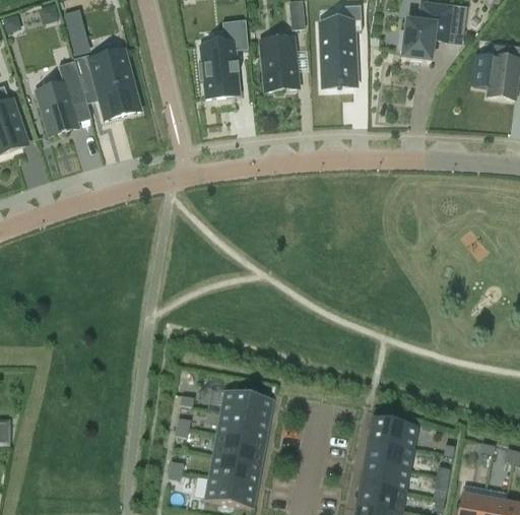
[(401,30),(398,48),(402,49),(401,57),(430,61),(433,40),(446,41),(459,43),(464,7),(464,5),(429,0),(421,0),(420,2),(418,21),(406,19),(404,31),(401,30)]
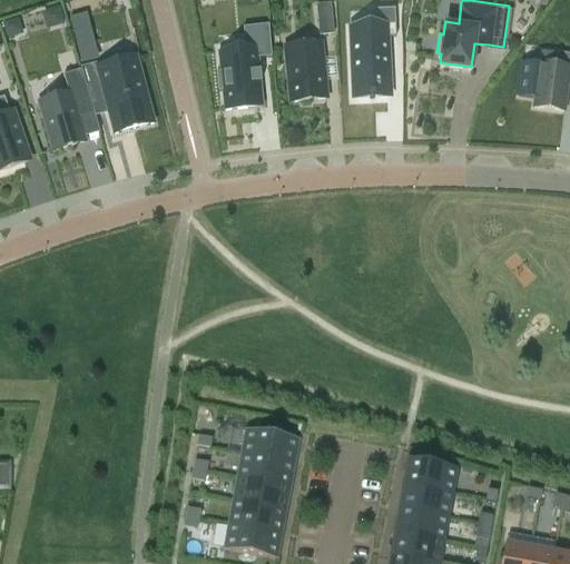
[(330,1),(316,2),(320,31),(333,29),(330,1)]
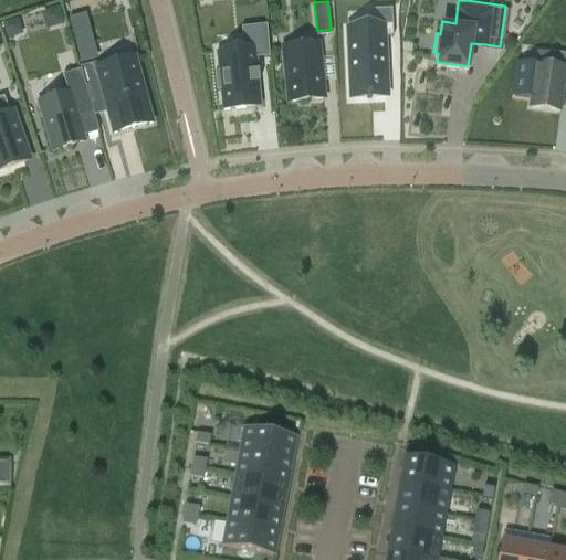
[(69,11),(75,39),(93,34),(86,7),(69,11)]
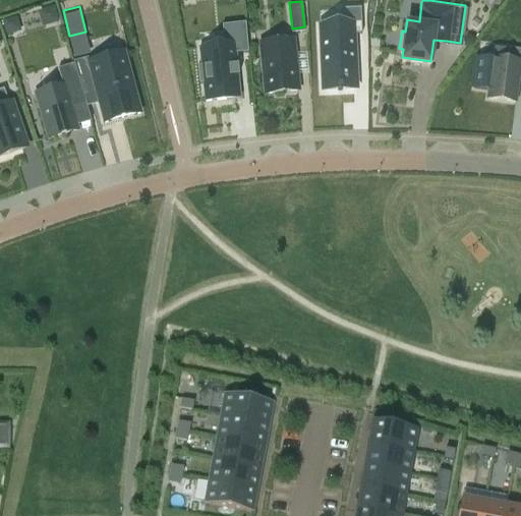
[(343,22),(323,22),(323,86),(356,86),(356,32),(364,32),(364,6),(343,6),(343,22)]
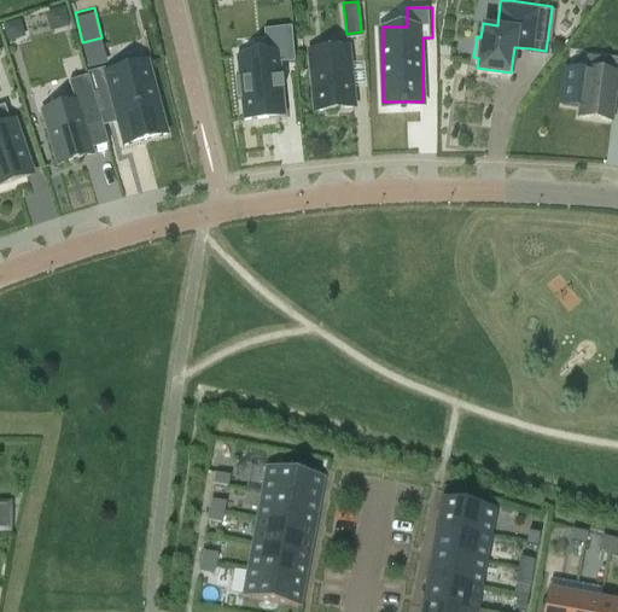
[(21,18),(5,23),(9,38),(25,33),(21,18)]
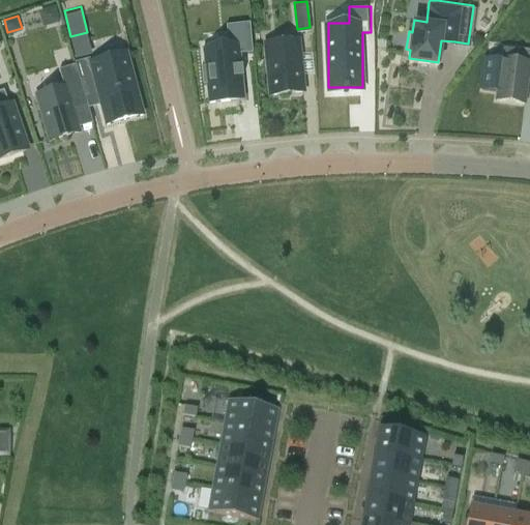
[(253,50),(249,21),(226,23),(228,42),(204,46),(205,64),(201,64),(203,82),(207,81),(209,99),(243,96),(239,51),(253,50)]
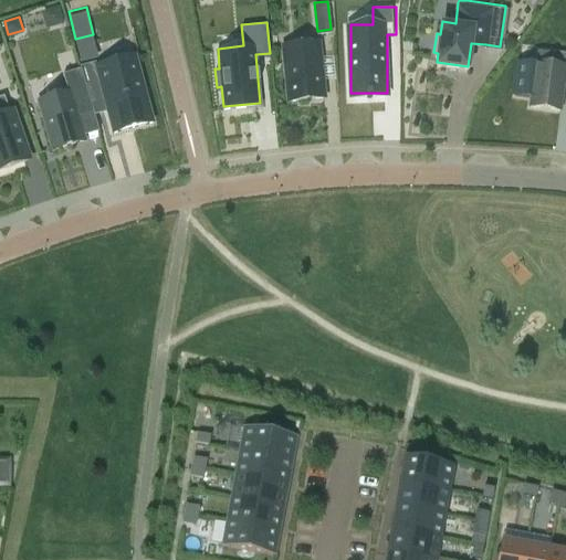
[(318,39),(283,43),(289,98),(324,94),(318,39)]
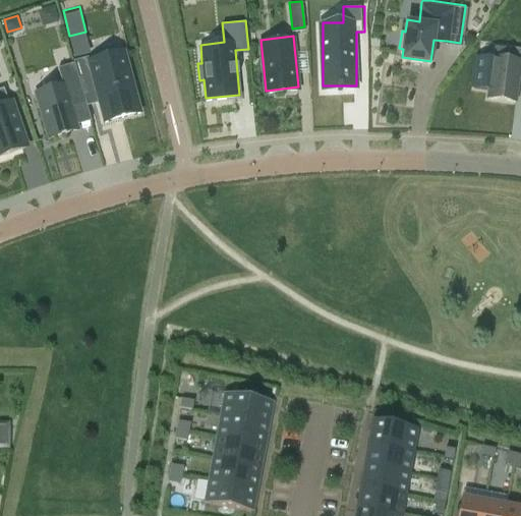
[(476,63),(473,84),(488,87),(487,95),(515,99),(518,76),(519,70),(520,69),(520,45),(512,45),(512,46),(494,44),(493,56),(477,55),(476,63)]
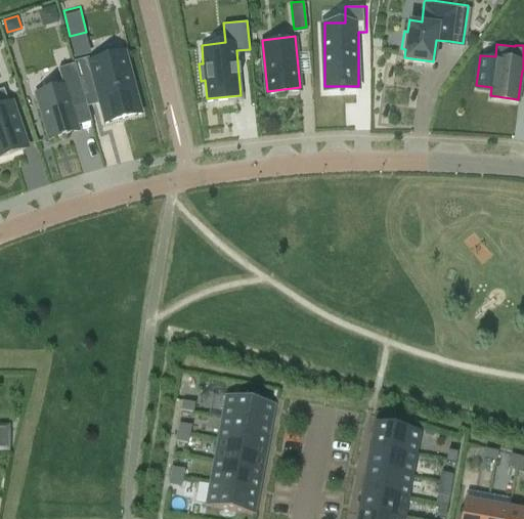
[(125,49),(75,61),(85,94),(97,91),(105,120),(140,111),(125,49)]
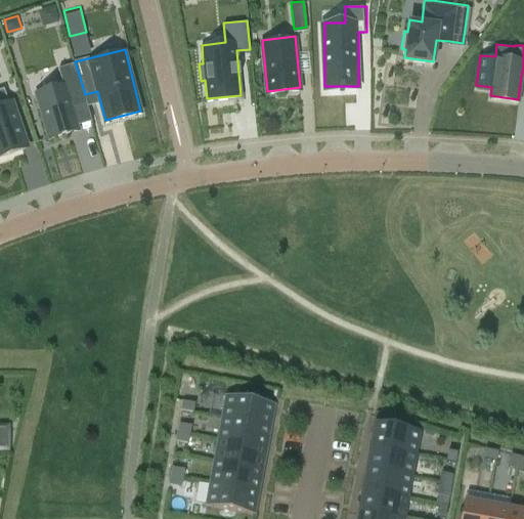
[(298,49),(298,68),(308,67),(307,49),(298,49)]
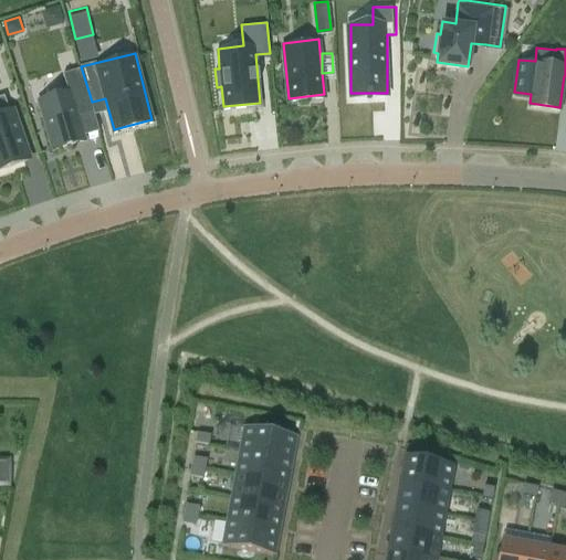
[(39,98),(53,146),(85,137),(77,113),(93,108),(92,102),(81,66),(81,65),(63,71),(69,90),(39,98)]
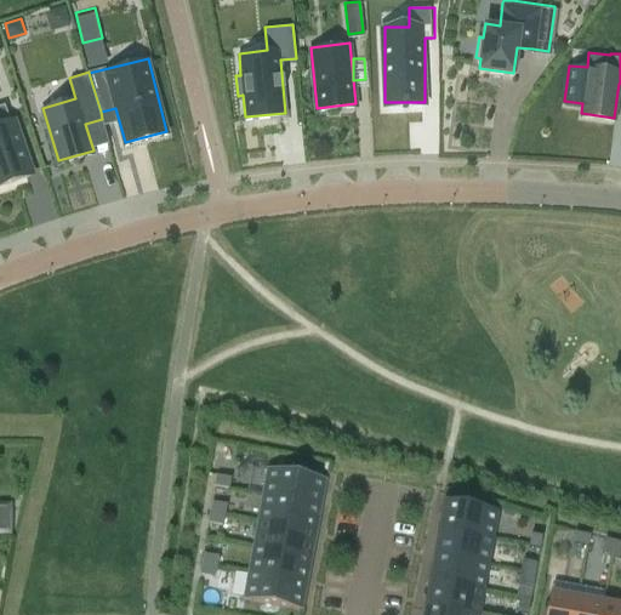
[(6,107),(0,109),(0,181),(30,171),(12,118),(10,119),(6,107)]
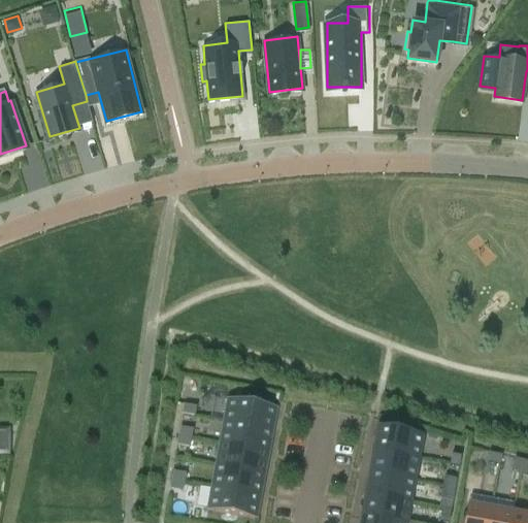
[(272,426),(276,405),(277,405),(278,404),(228,395),(226,395),(226,396),(228,396),(224,418),(272,426)]
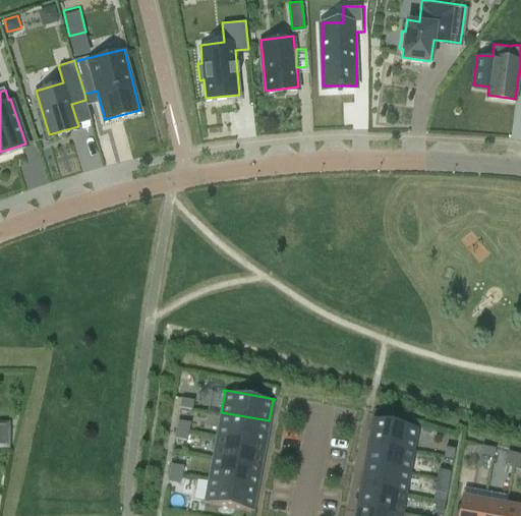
[(180,404),(191,406),(193,398),(181,395),(180,404)]
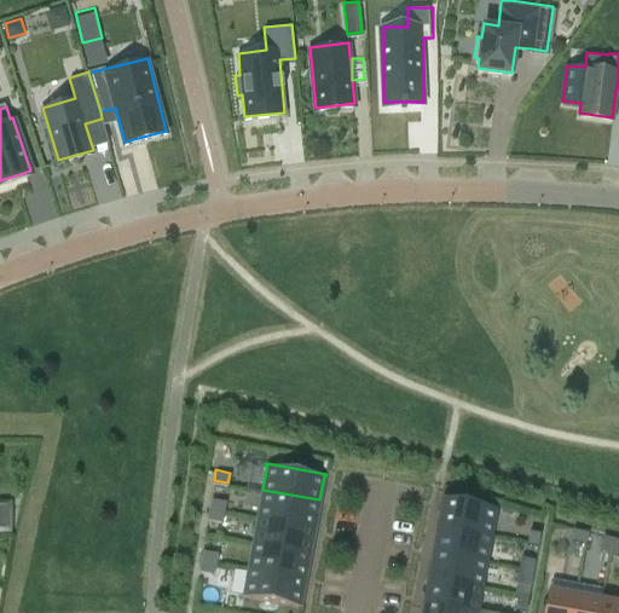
[(262,490),(258,515),(314,526),(319,499),(262,490)]
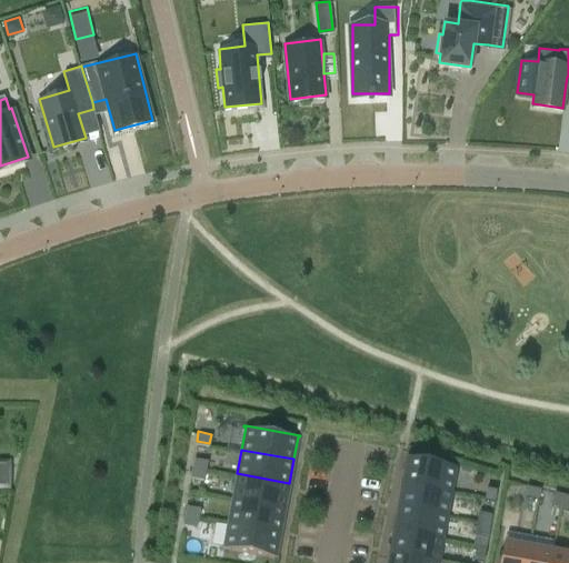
[(192,465),(206,468),(208,458),(195,455),(192,465)]
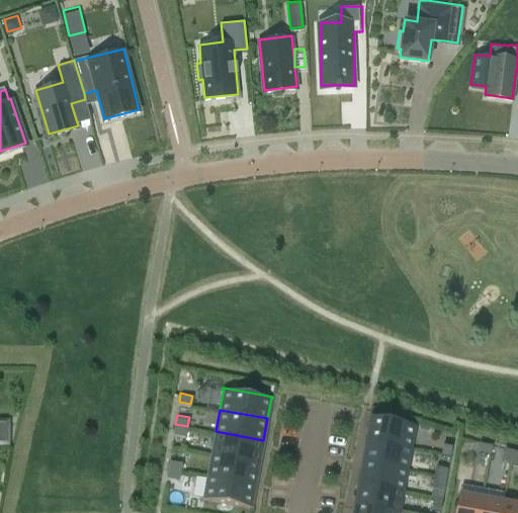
[(412,446),(416,424),(370,415),(366,437),(412,446)]
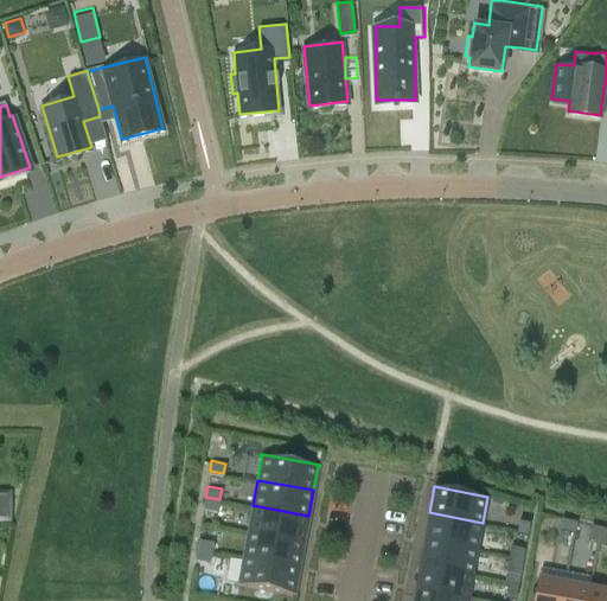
[(205,497),(204,506),(217,510),(219,499),(205,497)]
